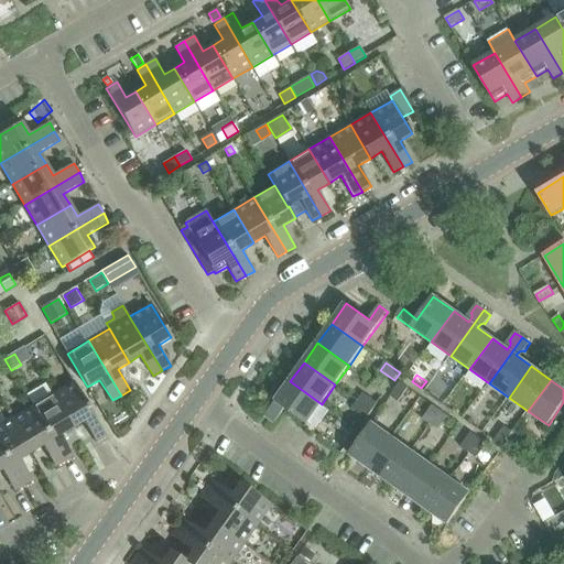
[(266,416),(267,416),(270,420),(275,423),(285,409),(306,424),(308,423),(317,430),(331,411),(322,404),(290,381),(275,402),(266,416)]
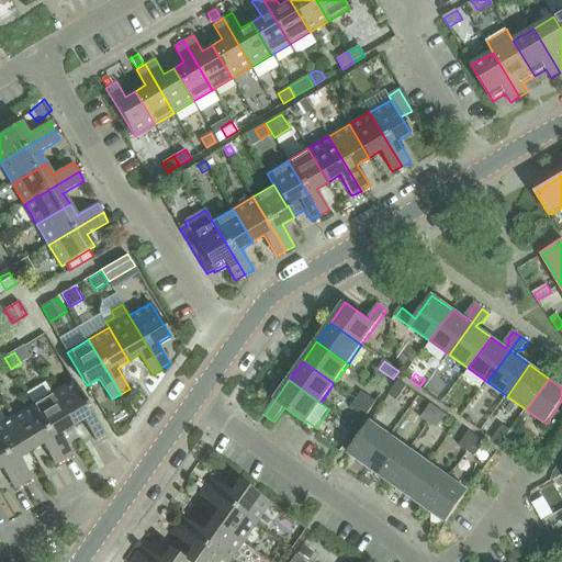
[(74,381),(53,393),(72,427),(83,420),(97,440),(107,435),(74,381)]
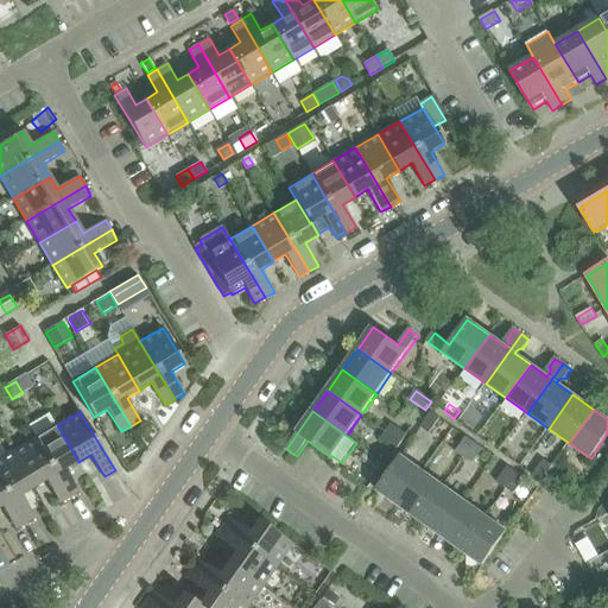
[(432,412),(420,428),(430,434),(441,418),(432,412)]
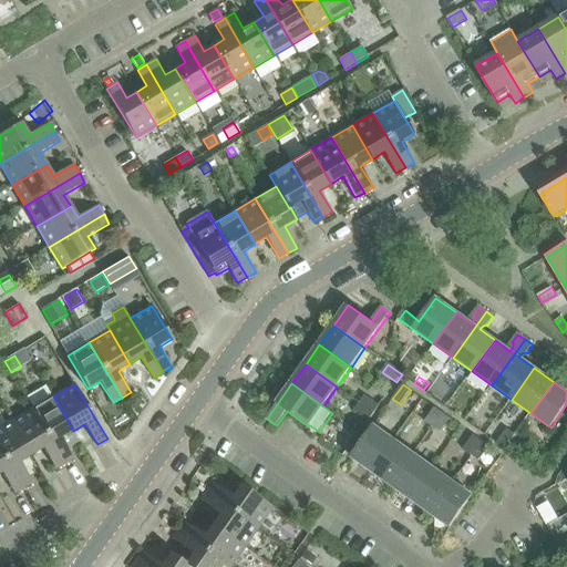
[(360,403),(374,413),(380,405),(366,395),(360,403)]
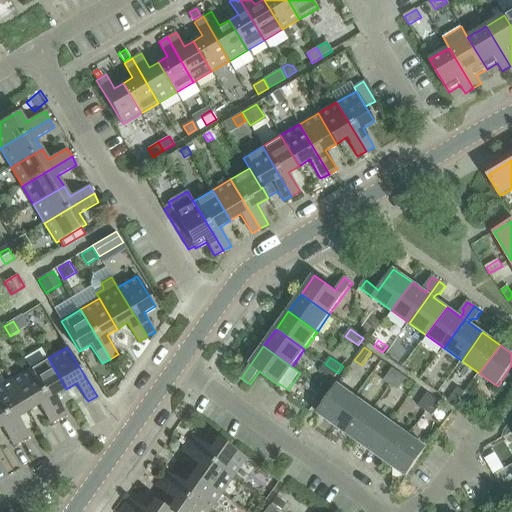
[(29,369),(59,419),(67,414),(55,395),(66,389),(48,358),(29,369)]
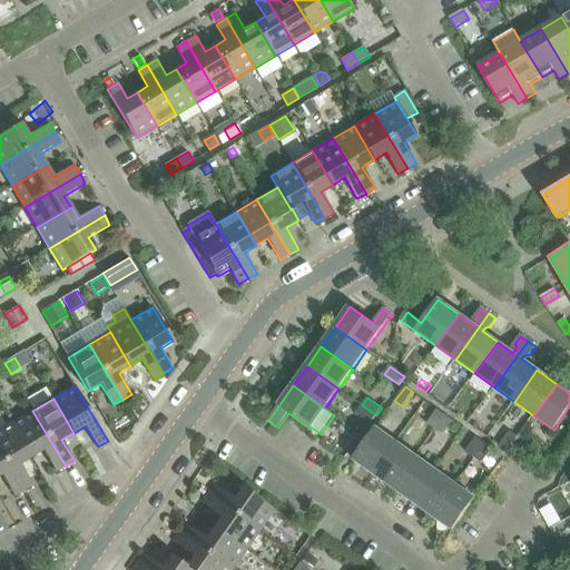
[(376,415),(362,405),(356,413),(371,423),(376,415)]
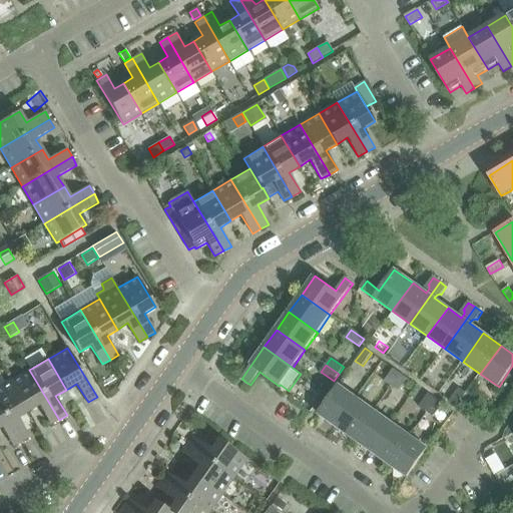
[(392,387),(401,374),(394,369),(385,382),(392,387)]
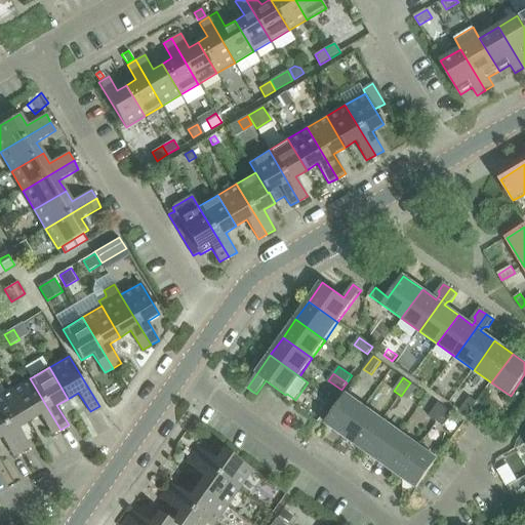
[(61,430),(30,378),(11,390),(30,421),(40,415),(51,435),(61,430)]
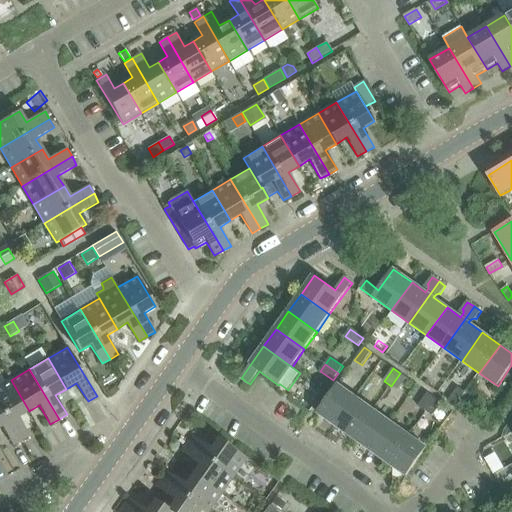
[(400,373),(391,386),(398,391),(407,378),(400,373)]
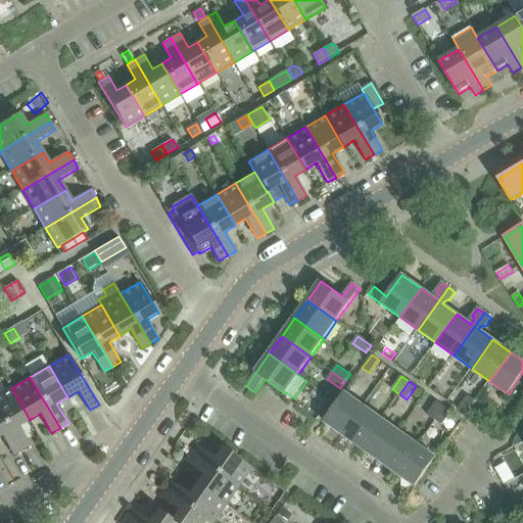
[(316,387),(311,394),(328,407),(333,399),(316,387)]
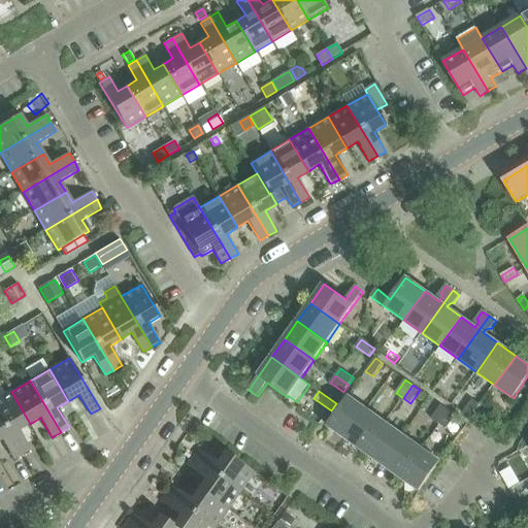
[(30,424),(11,392),(0,398),(0,417),(22,455),(31,450),(19,430),(30,424)]
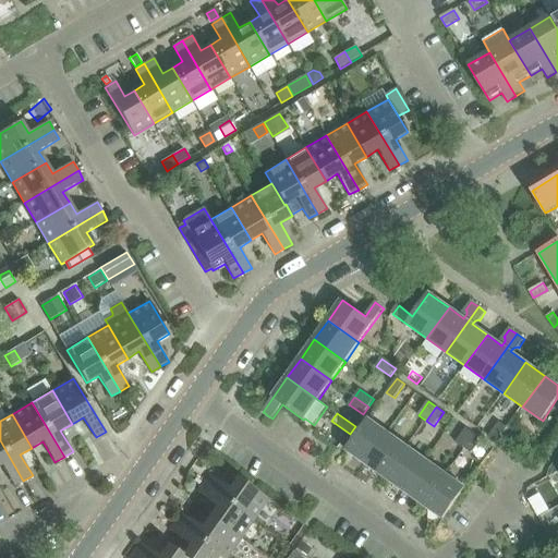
[(346,450),(366,464),(388,433),(368,419),(346,450)]
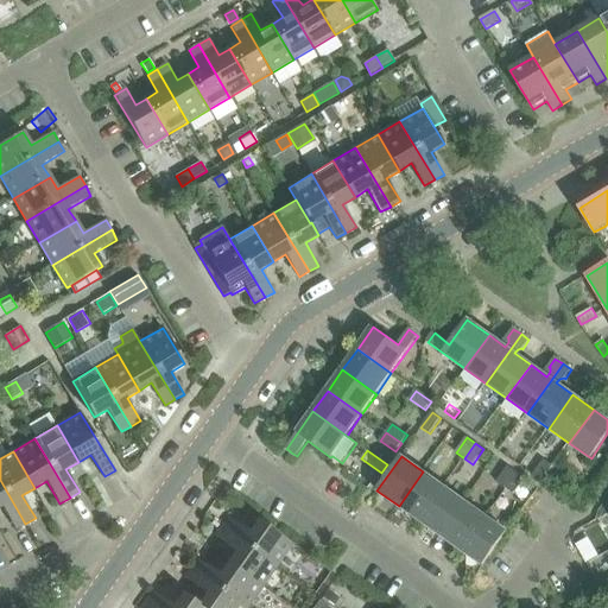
[(544,461),(533,476),(542,482),(552,467),(544,461)]
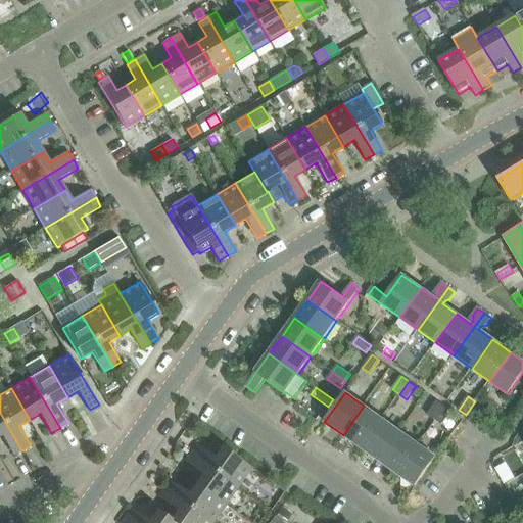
[(434,420),(444,407),(437,401),(427,415),(434,420)]
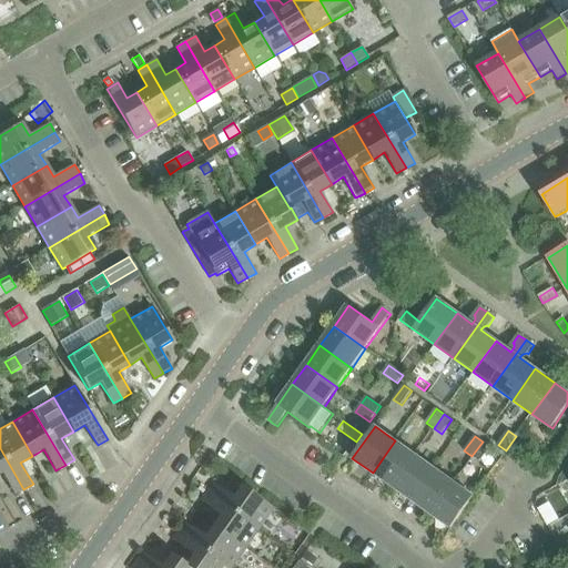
[(392,486),(415,455),(395,440),(373,473),(392,486)]
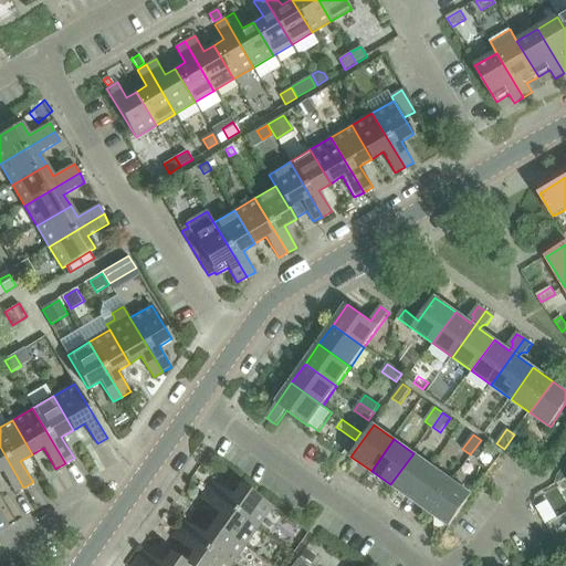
[(481,440),(470,454),(478,460),(489,446),(481,440)]
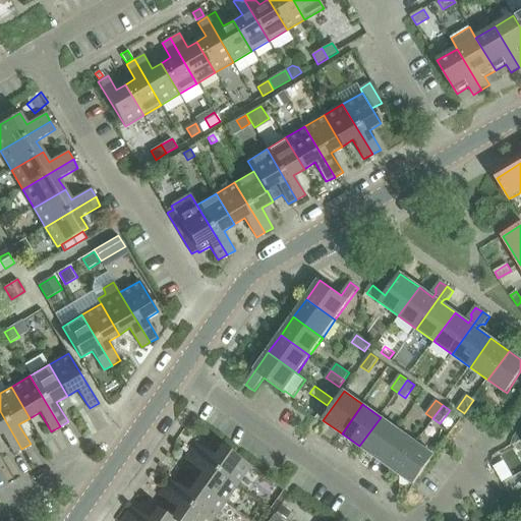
[(21,449),(0,411),(0,435),(2,435),(13,454),(21,449)]
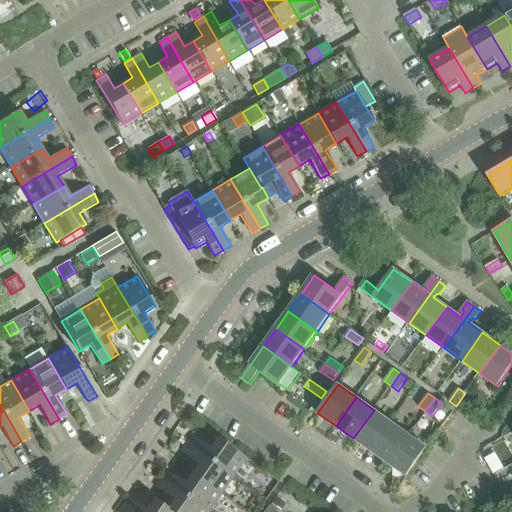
[(371,451),(391,422),(374,410),(353,438),(371,451)]
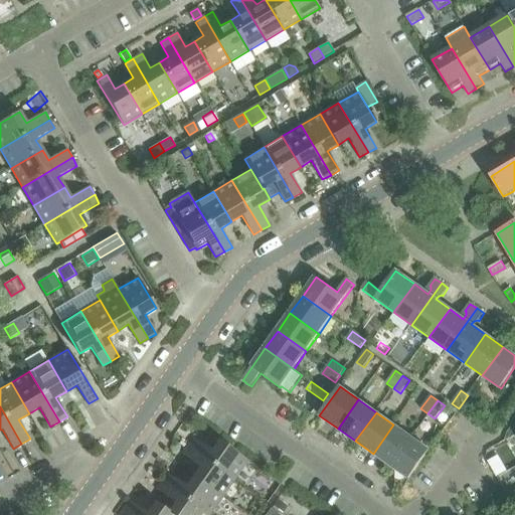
[(390,466),(411,438),(393,424),(373,454),(390,466)]
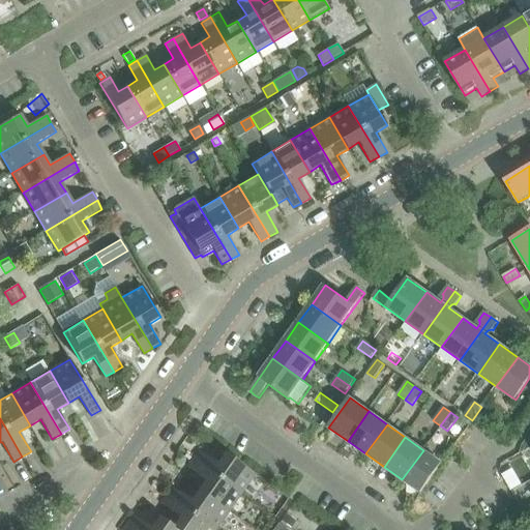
[(402,479),(421,493),(442,464),(423,450),(402,479)]
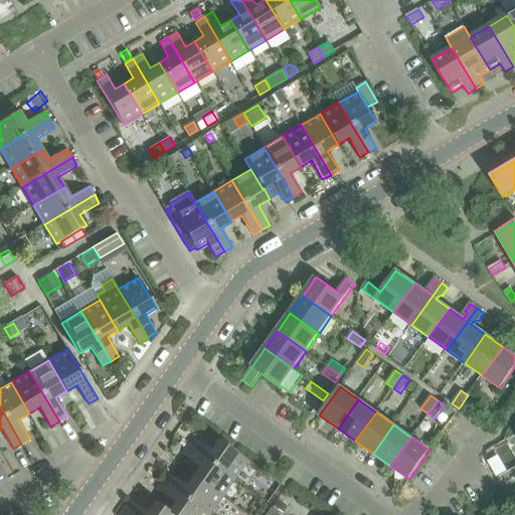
[(193,439),(187,447),(234,480),(247,462),(218,441),(211,452),(193,439)]
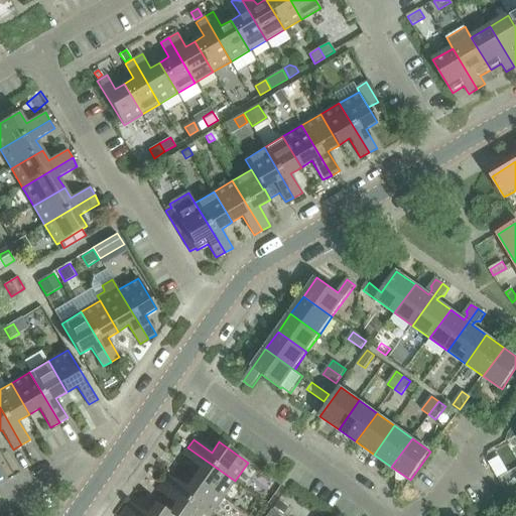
[(194,478),(223,499),(235,481),(187,447),(182,455),(201,468),(194,478)]
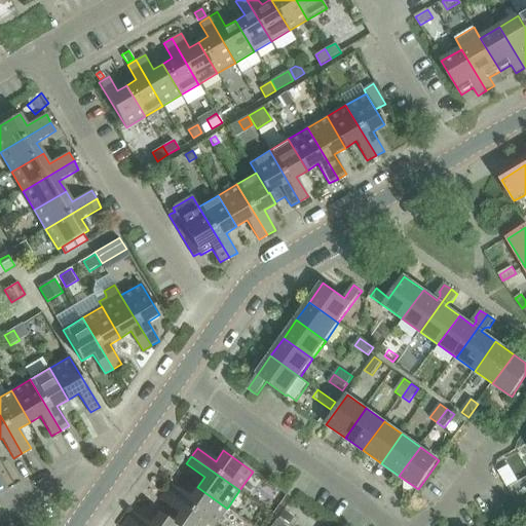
[(165,492),(213,525),(214,525),(227,509),(197,487),(190,497),(172,484),(165,492)]
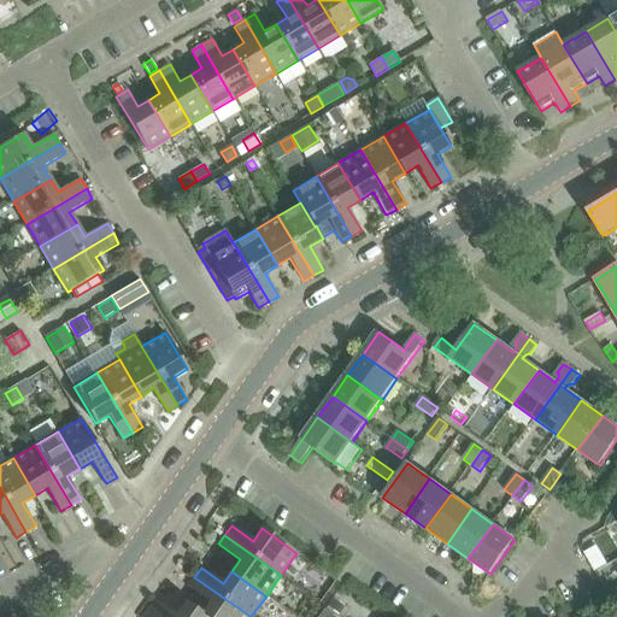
[(201,613),(205,616),(250,616),(194,577),(188,587),(210,601),(201,613)]
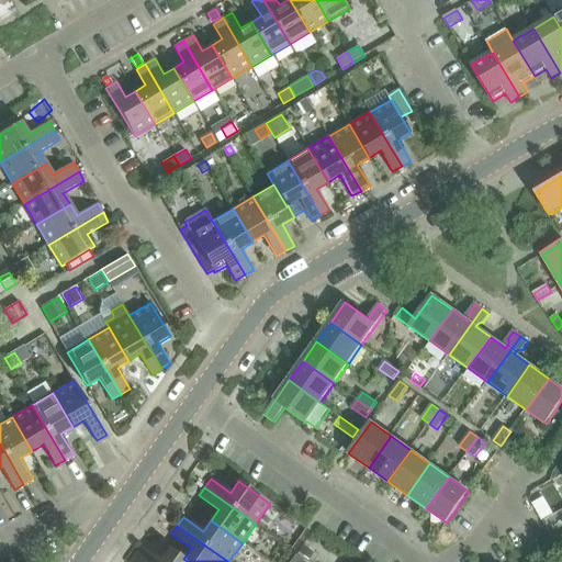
[(141,547),(135,554),(145,561),(187,561),(183,559),(169,549),(160,560),(141,547)]
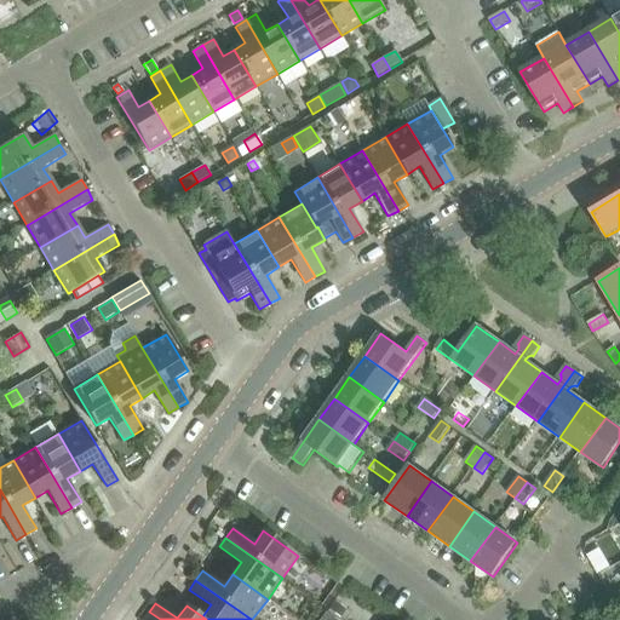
[(336,603),(329,612),(340,619),(348,612),(336,603)]
